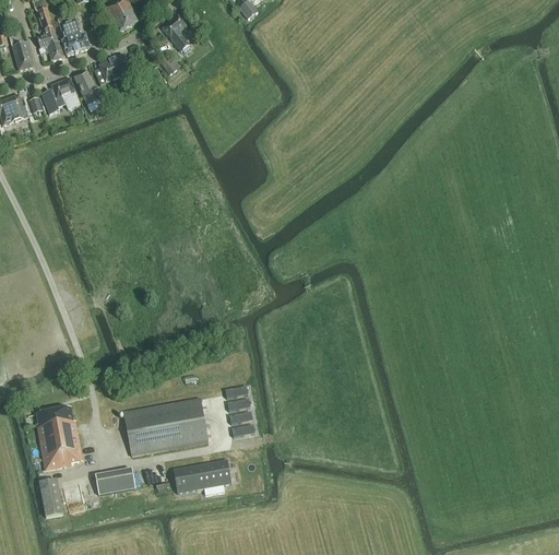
[(119,30),(138,20),(132,9),(134,8),(130,0),(113,0),(103,6),(110,20),(114,19),(119,30)]
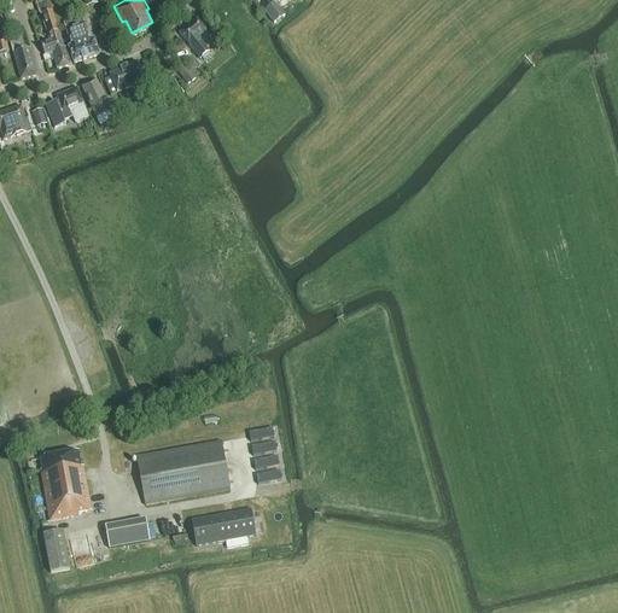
[(274,19),(285,12),(277,0),(274,0),(264,7),(274,19)]
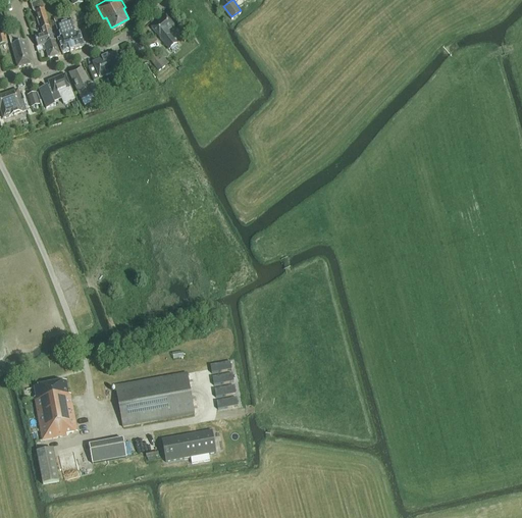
[(54,38),(54,37),(44,4),(35,7),(41,26),(40,26),(42,32),(35,35),(38,43),(41,42),(44,42),(44,41),(54,38)]
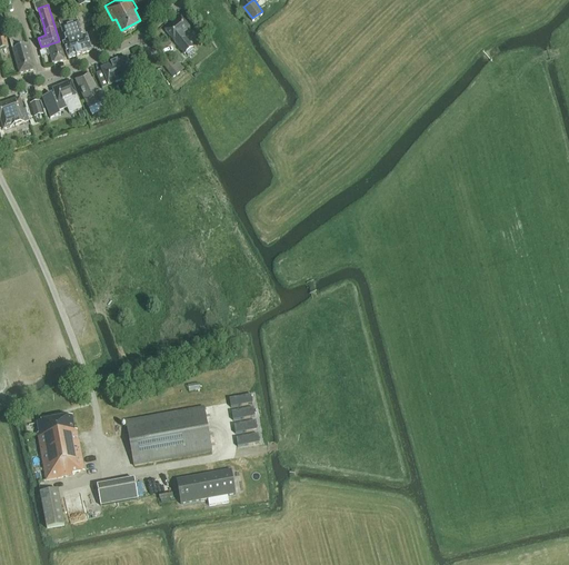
[(68,55),(91,47),(87,32),(82,33),(76,12),(59,19),(66,39),(62,40),(68,55)]
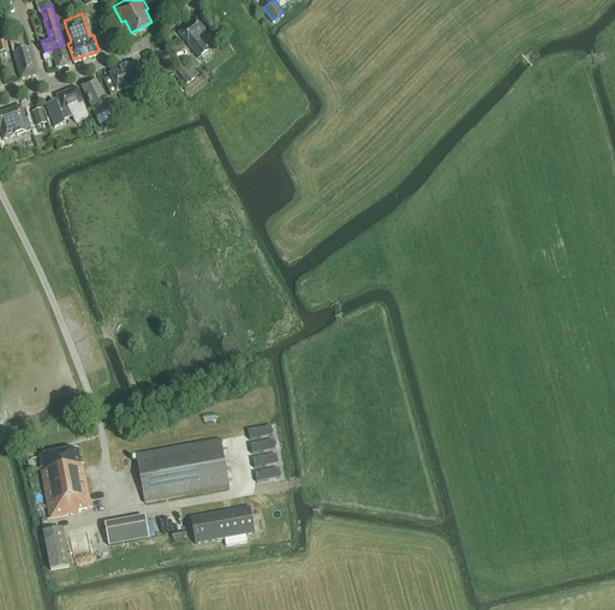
[(198,54),(208,47),(197,34),(206,27),(196,15),(178,29),(198,54)]
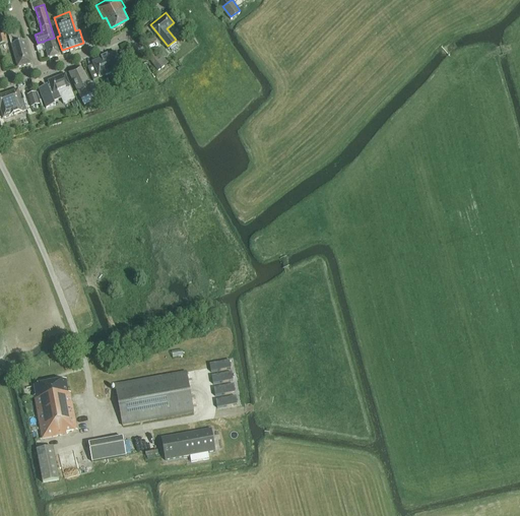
[(17,64),(31,60),(25,38),(19,39),(17,29),(8,33),(17,64)]
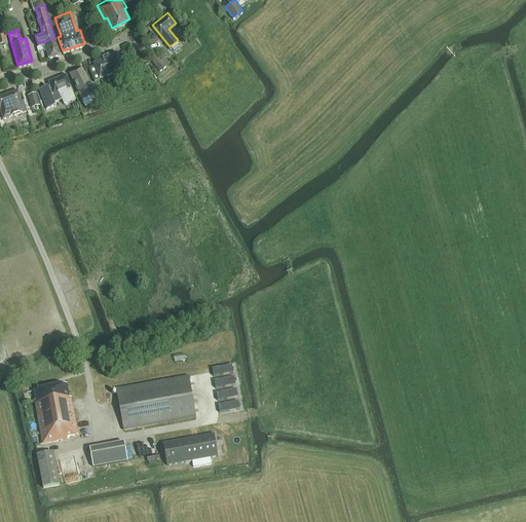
[(48,56),(60,51),(55,37),(54,37),(54,38),(44,41),(44,42),(41,42),(43,48),(46,47),(48,56)]
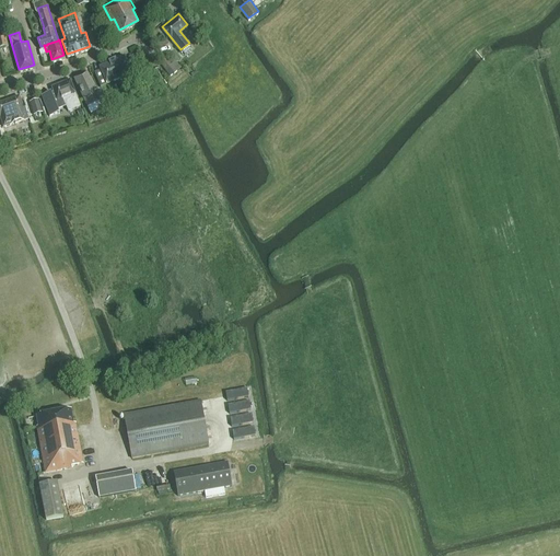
[(176,58),(178,56),(172,47),(166,53),(165,51),(159,57),(171,73),(177,68),(177,67),(181,65),(176,58)]
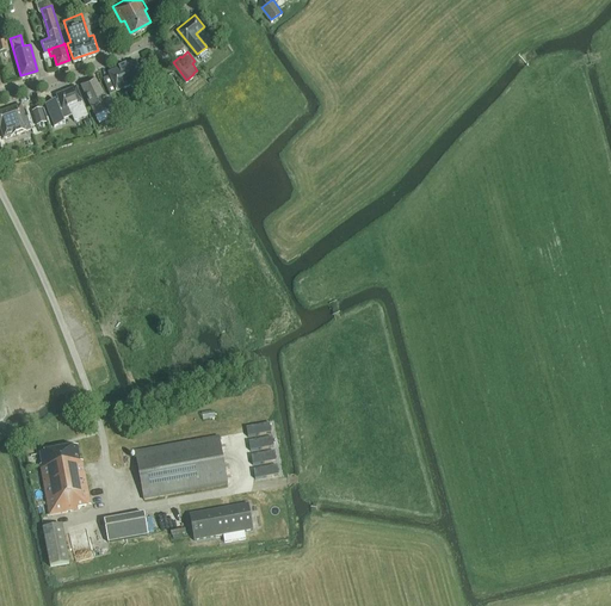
[(144,76),(144,75),(150,73),(144,56),(137,60),(136,57),(122,63),(130,82),(144,76)]
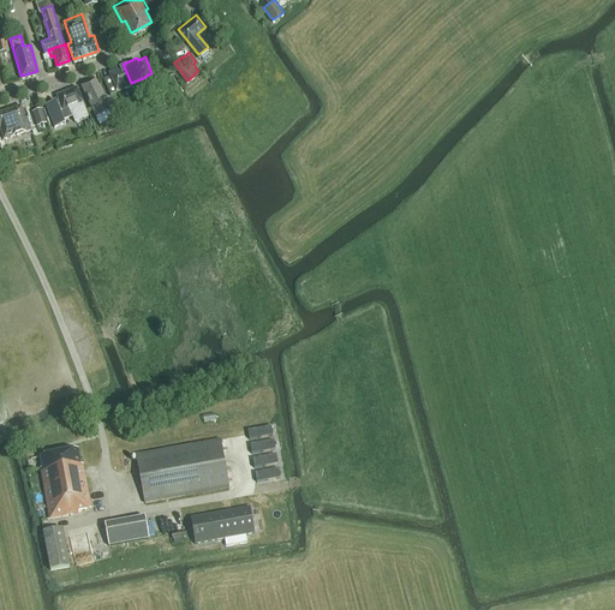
[(117,89),(131,83),(123,64),(109,70),(111,75),(103,77),(111,91),(117,89)]
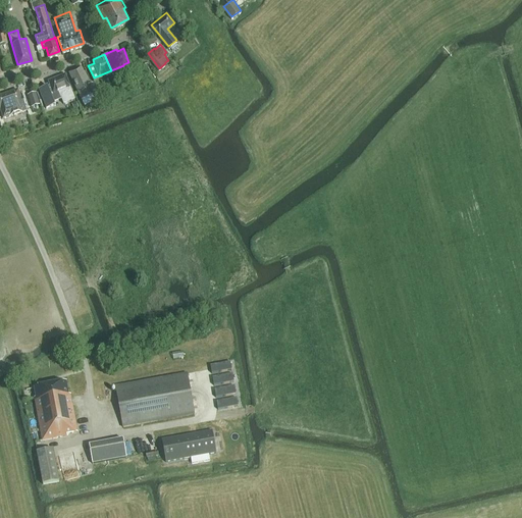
[(82,96),(91,92),(97,89),(93,80),(90,82),(86,74),(81,64),(79,65),(71,68),(68,70),(81,96),(82,96)]
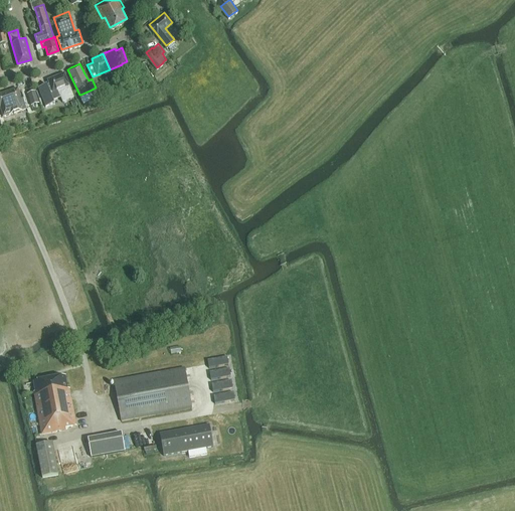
[(52,96),(60,93),(62,99),(73,95),(69,82),(64,70),(47,77),(49,81),(47,82),(46,81),(37,84),(45,104),(54,101),(52,96)]
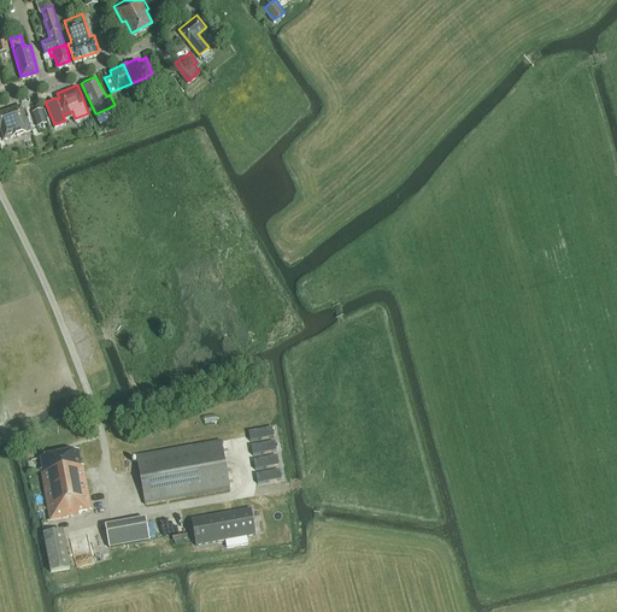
[(27,107),(23,109),(21,103),(0,109),(0,128),(3,136),(33,127),(27,107)]
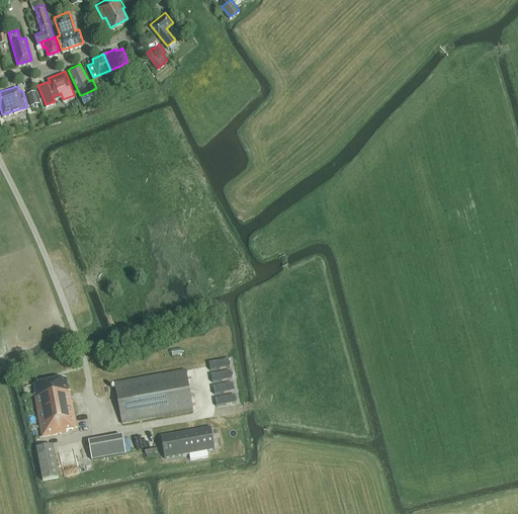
[(39,100),(35,88),(26,91),(30,103),(39,100)]
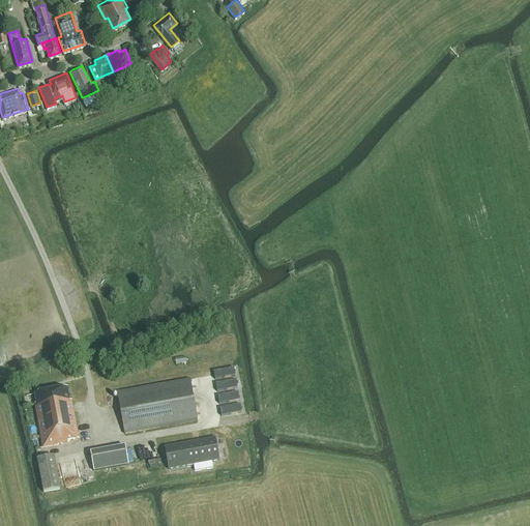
[(236,364),(216,369),(217,376),(238,373),(236,364)]
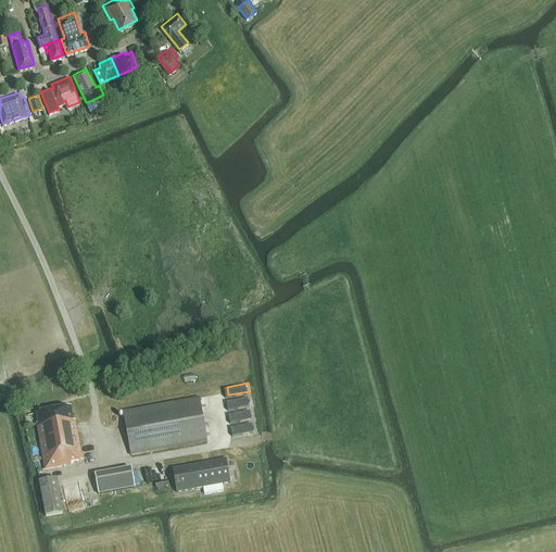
[(131,452),(206,438),(199,394),(123,408),(131,452)]
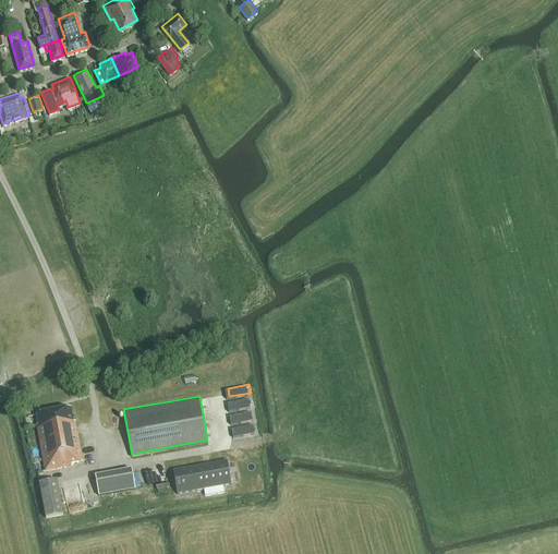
[(252,398),(230,401),(231,410),(253,406),(252,398)]
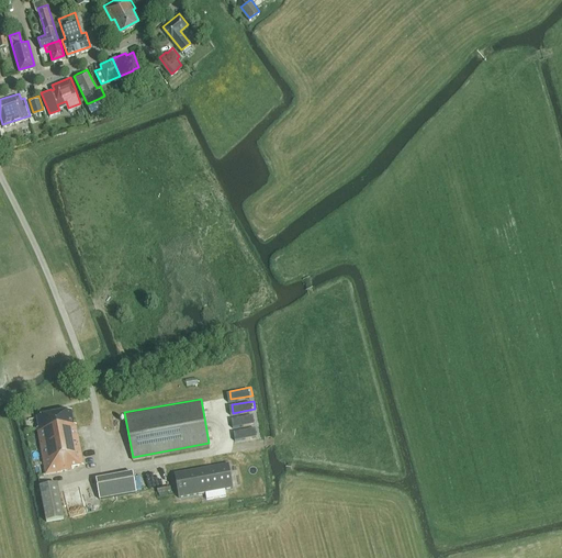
[(83,461),(82,459),(76,421),(74,421),(70,406),(36,413),(37,424),(36,424),(45,471),(72,466),(71,464),(83,461)]
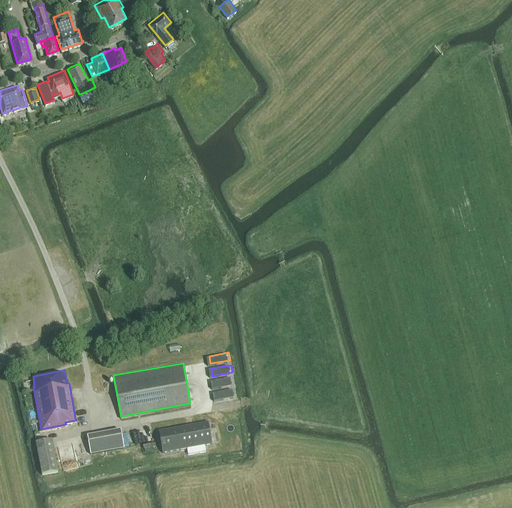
[(233,377),(213,381),(215,388),(234,385),(233,377)]
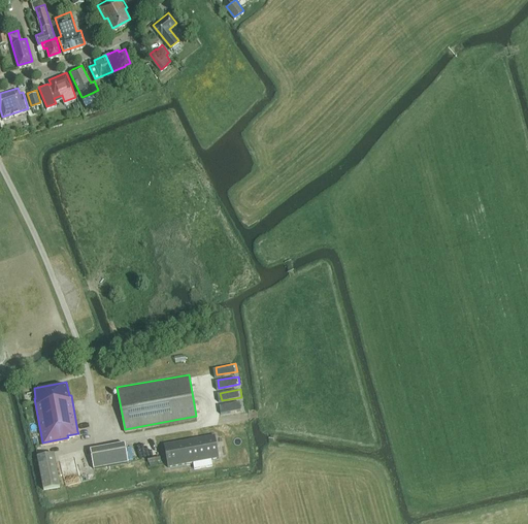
[(242,402),(223,405),(224,414),(244,411),(242,402)]
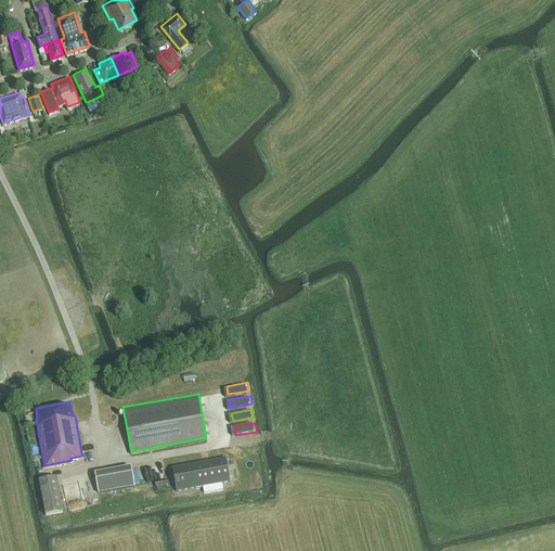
[(171,464),(176,488),(203,484),(204,490),(223,486),(222,481),(230,478),(226,455),(171,464)]
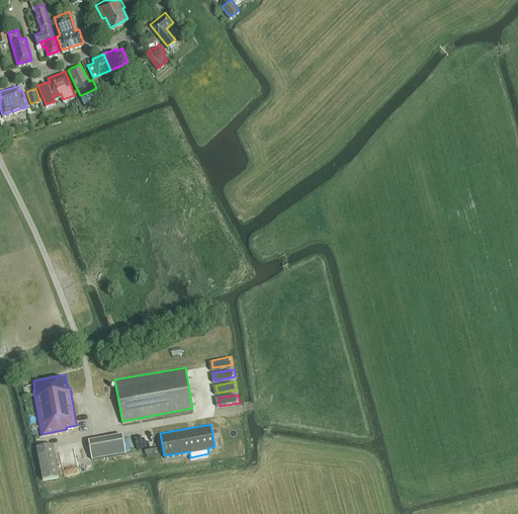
[(88,437),(91,457),(125,451),(122,432),(88,437)]
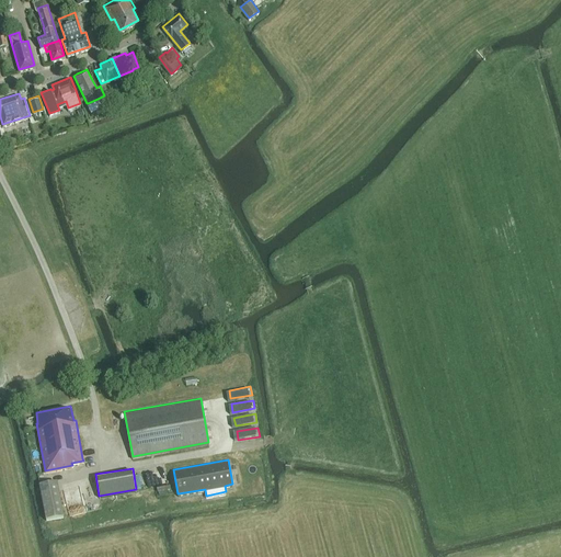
[(46,518),(63,514),(56,479),(38,481),(46,518)]
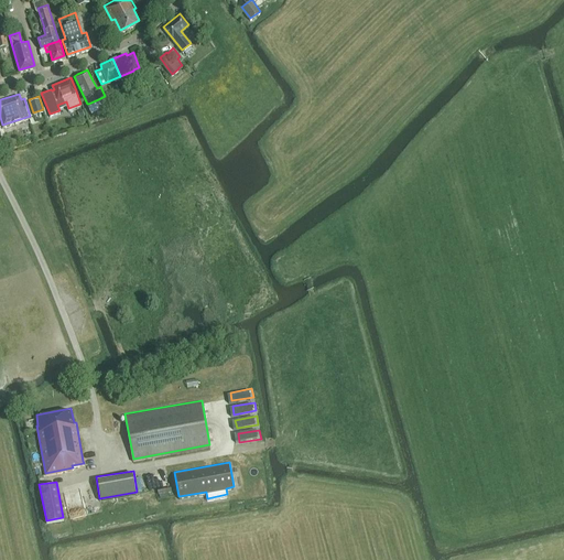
All buildings are outlined.
